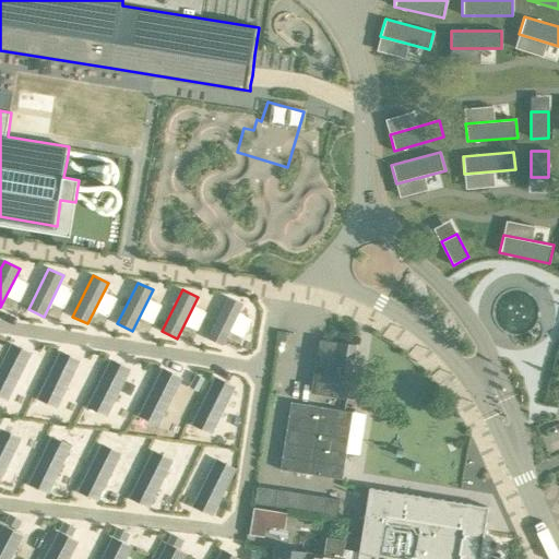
[(242,305),(228,297),(207,339),(223,346),(242,305)]
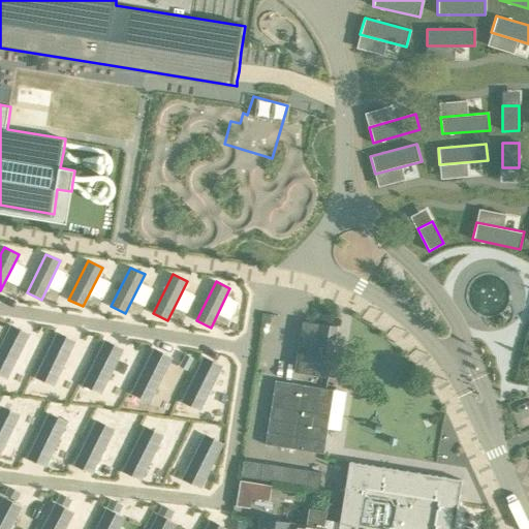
[(29,334),(11,324),(0,346),(0,362),(12,369),(29,334)]
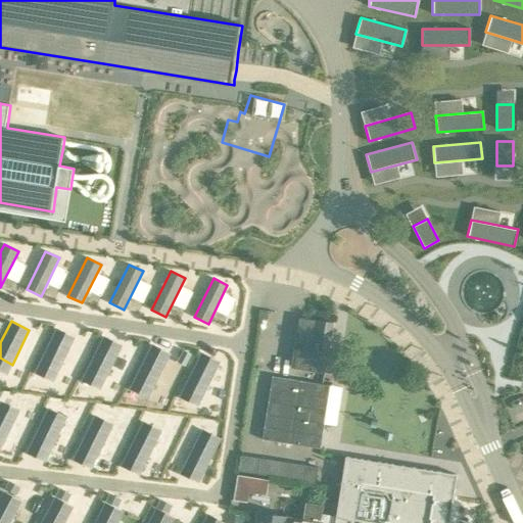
[(312,372),(327,375),(335,323),(320,321),(312,372)]
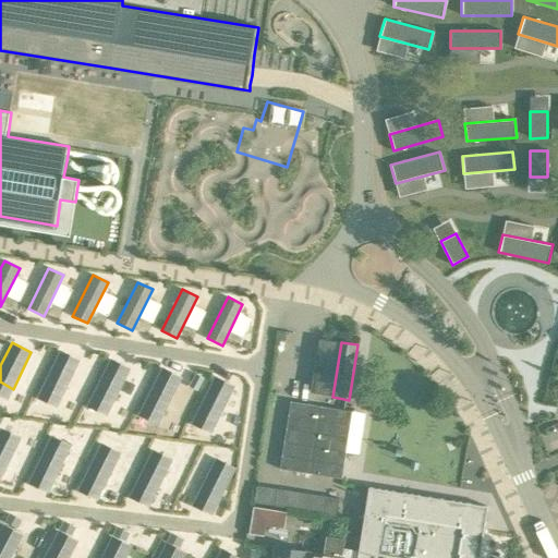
[(80,360),(60,350),(43,387),(62,396),(80,360)]
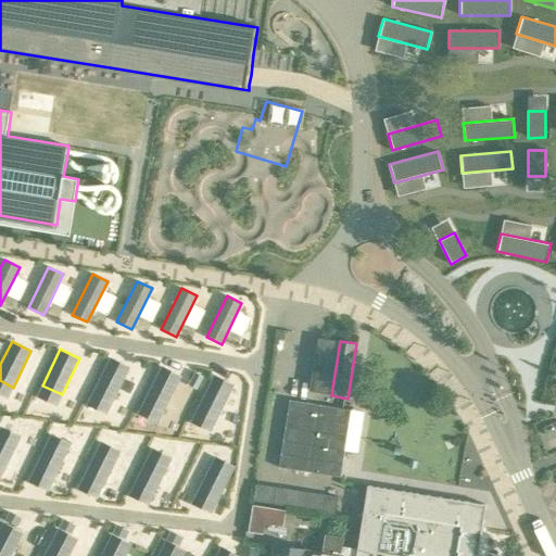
[(112,404),(129,367),(110,357),(92,394),(112,404)]
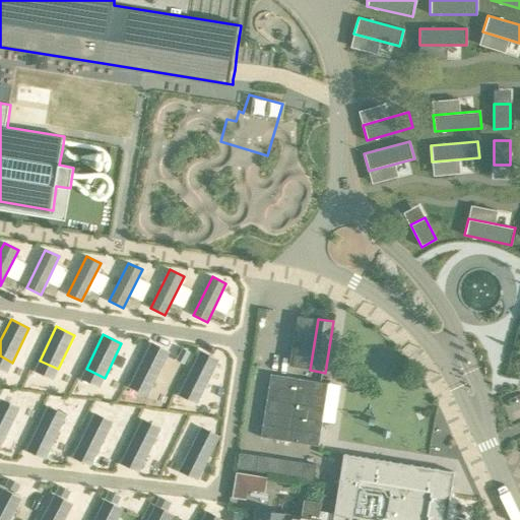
[(134,376),(152,385),(170,351),(151,342),(134,376)]
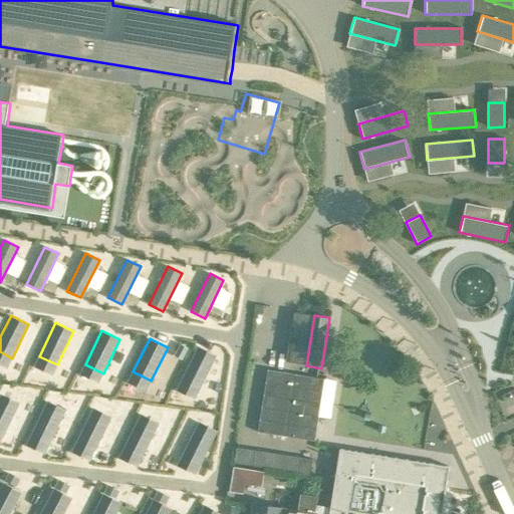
[(182,380),(199,390),(216,355),(198,346),(182,380)]
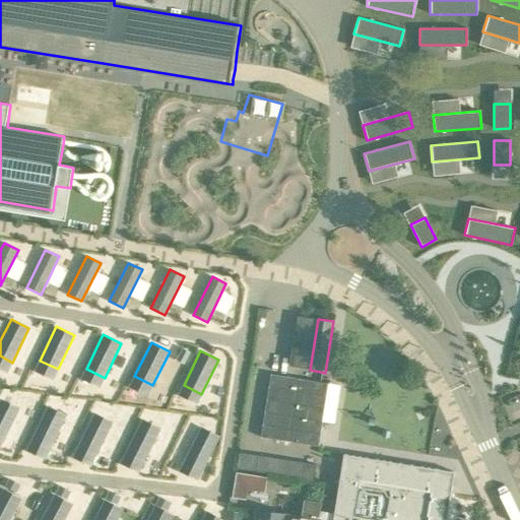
[(261,438),(317,446),(327,383),(270,375),(261,438)]
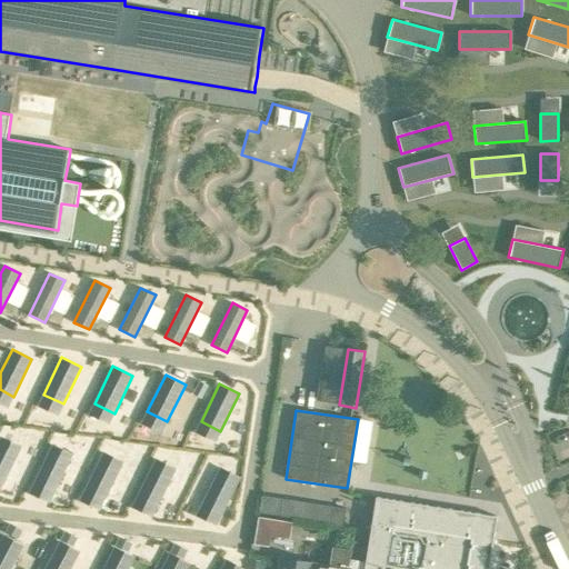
[(0,481),(3,483),(21,447),(1,437),(0,439),(0,481)]
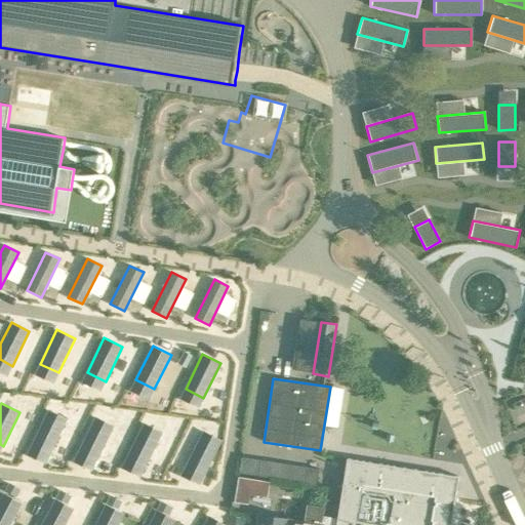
[(66,419),(47,410),(31,445),(49,454),(66,419)]
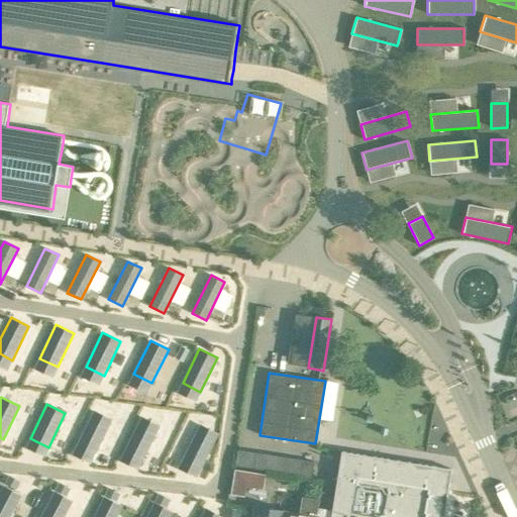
[(93,412),(77,445),(95,454),(111,420),(93,412)]
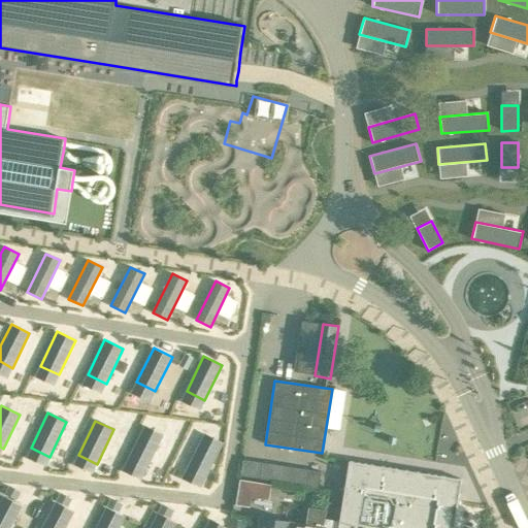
[(144,426),(127,460),(145,469),(162,435),(144,426)]
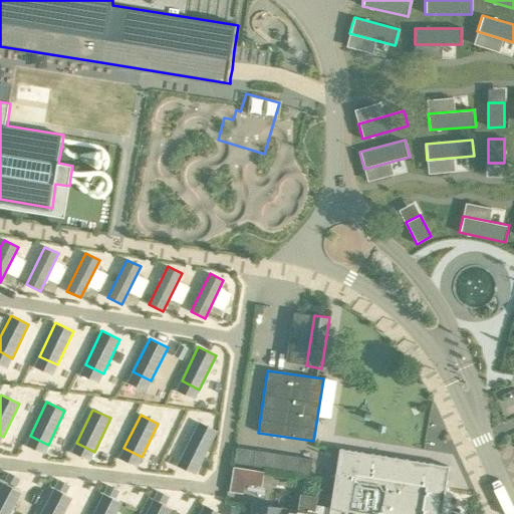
[(200,465),(217,432),(199,423),(182,456),(200,465)]
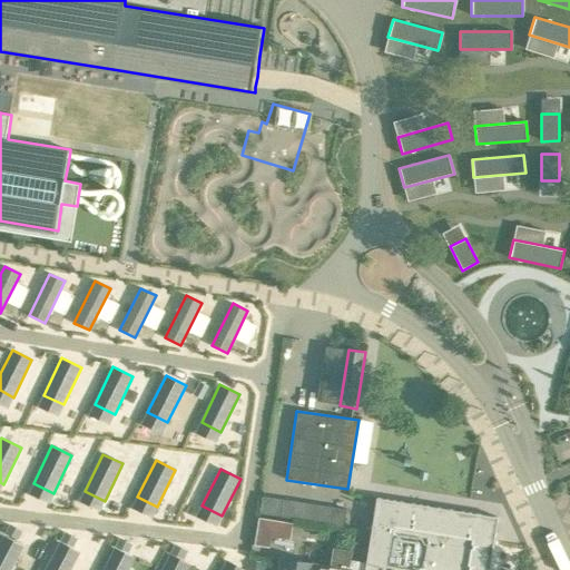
[(364,569),(487,569),(495,518),(376,498),(364,569)]
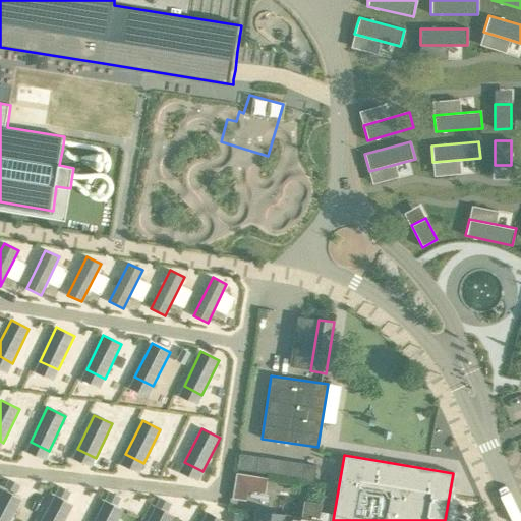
[(275,475),(278,459),(258,456),(256,472),(275,475)]
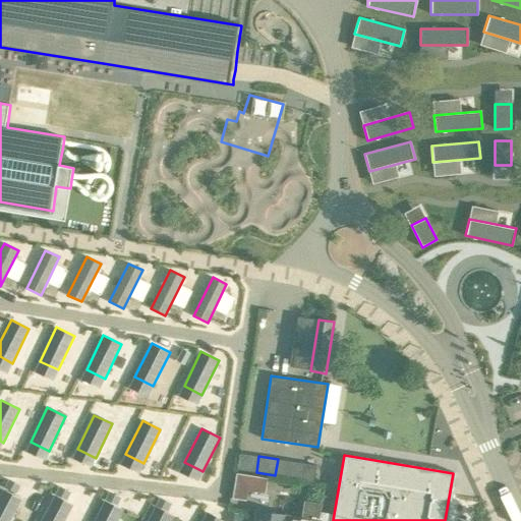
[(315,465),(303,463),(301,479),(313,481),(315,465)]
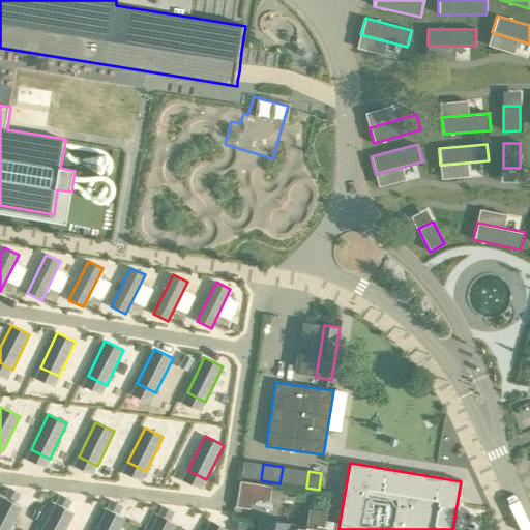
[(3,498),(0,503),(0,529),(9,529),(22,507),(3,498)]
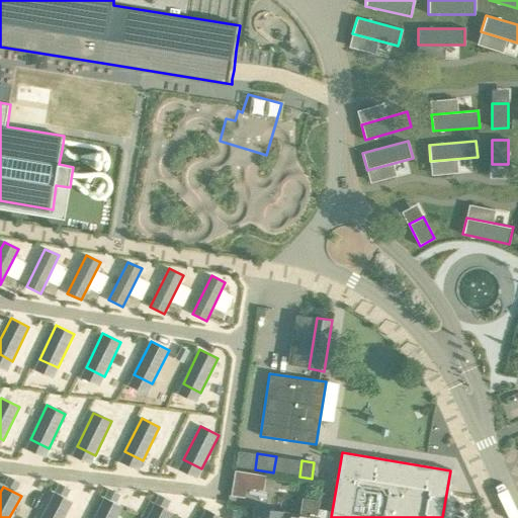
[(64,517),(72,502),(55,493),(40,517),(64,517)]
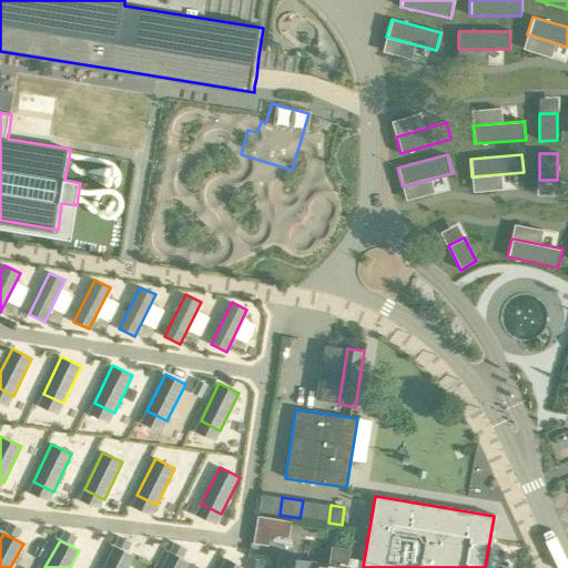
[(114,546),(103,567),(128,567),(134,556),(114,546)]
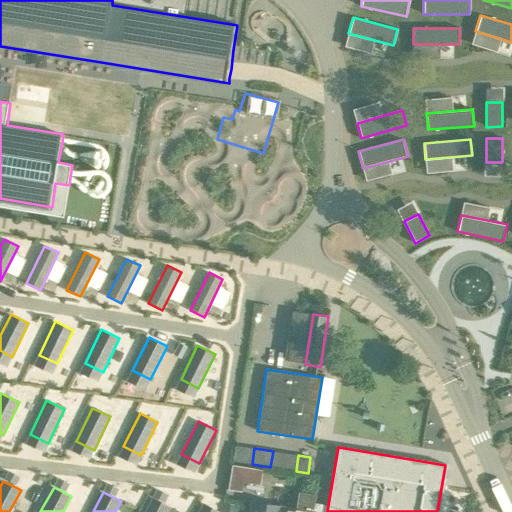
[(252,503),(251,511),(313,511),(316,495),(299,493),(296,511),(282,508),(282,507),(252,503)]
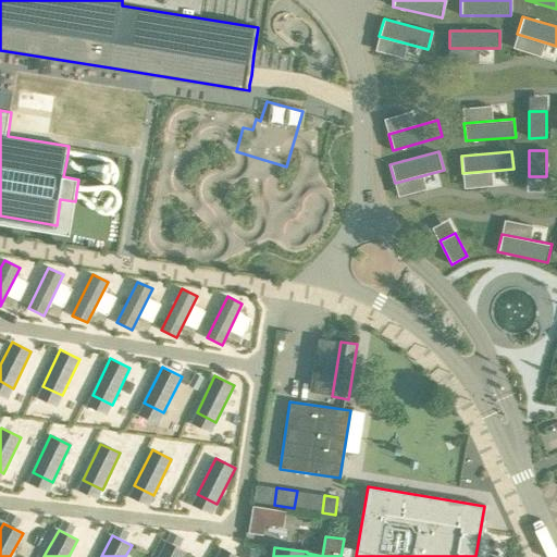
[(182,556),(186,552),(166,541),(158,556),(182,556)]
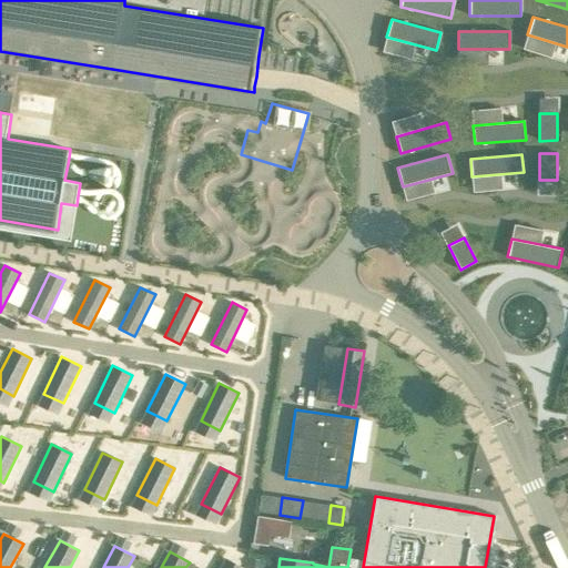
[(220,567),(243,567),(225,558),(220,567)]
